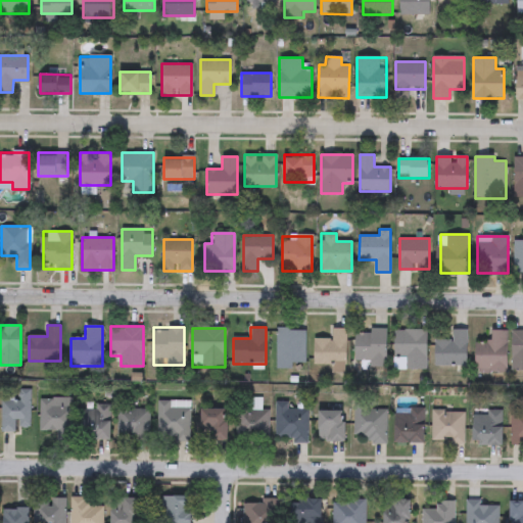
[(315,338),(332,338),(332,328),(345,328),(345,363),(315,363),(315,338)]
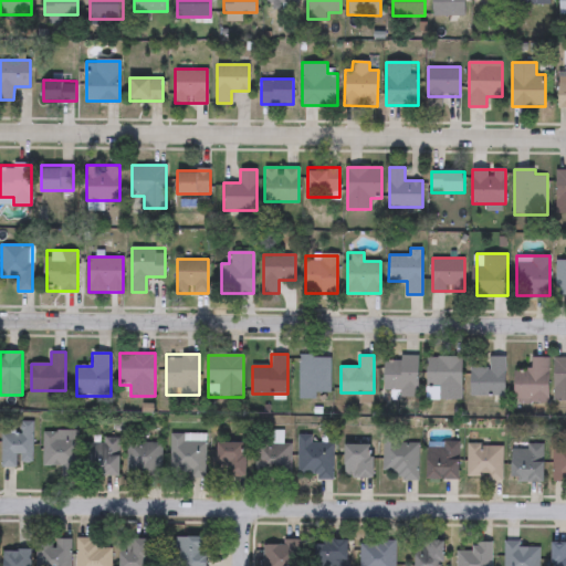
[(300,397),(300,356),(331,356),(331,397),(300,397)]
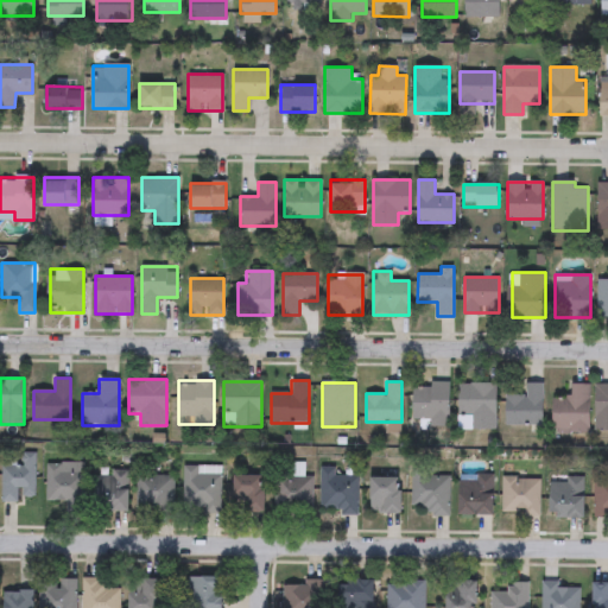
[(469,419),(460,419),(460,382),(496,382),(496,430),(469,430),(469,419)]
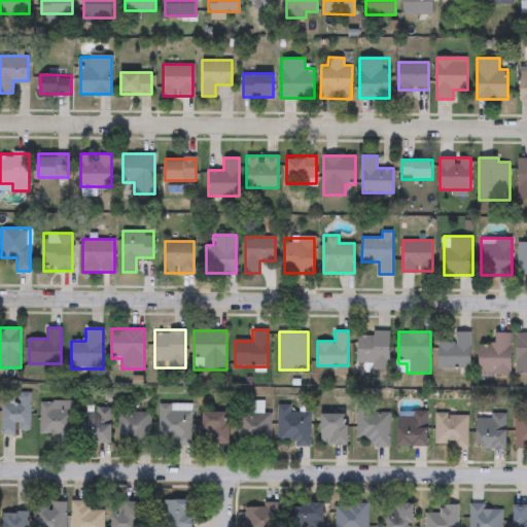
[(470,331),(470,369),(437,369),(437,343),(456,343),(456,331),(470,331)]
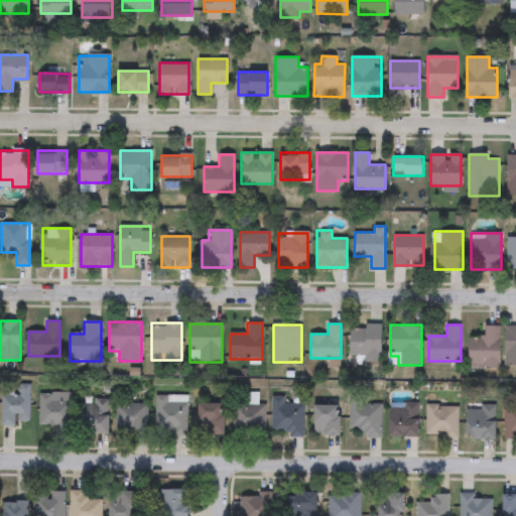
[(355,326),(381,326),(381,363),(355,363),(355,326)]
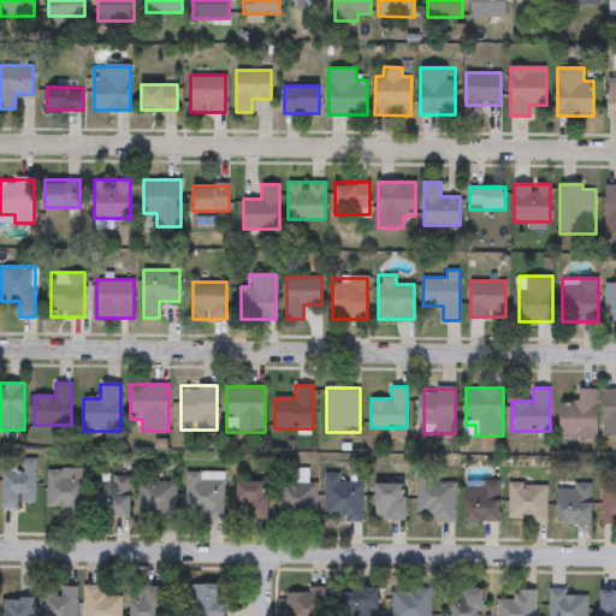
[(598,438),(560,438),(560,403),(579,403),(579,389),(598,389),(598,438)]
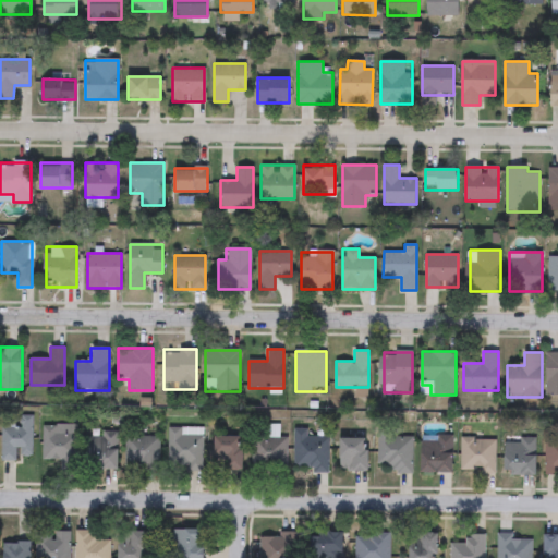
[(557,353),(557,396),(546,396),(546,353),(557,353)]
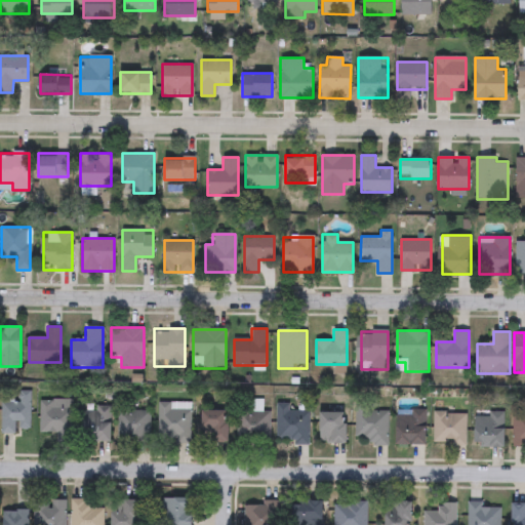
[(15,434),(1,434),(1,402),(18,402),(18,392),(30,392),(30,431),(15,431),(15,434)]
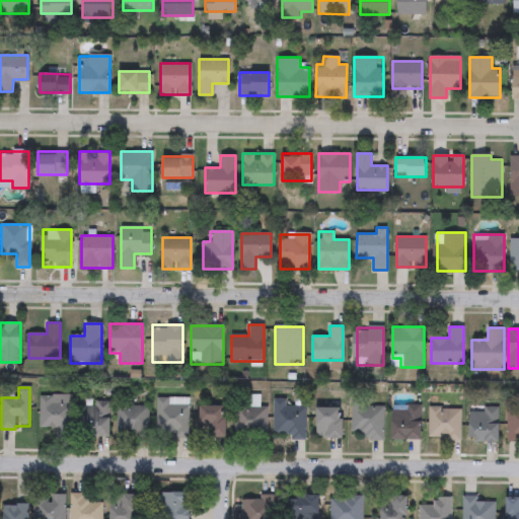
[(70,395),(70,433),(39,433),(39,395),(70,395)]
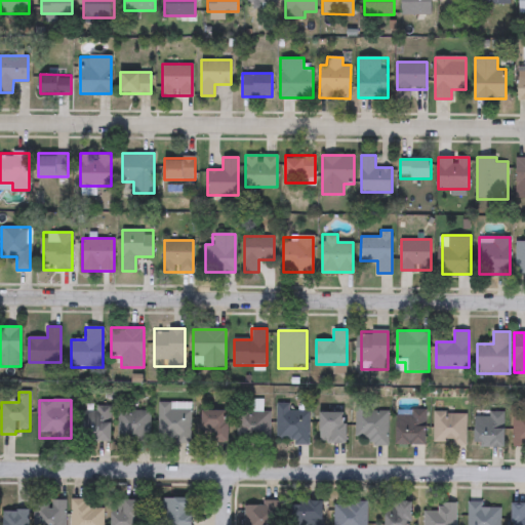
[(158,443),(158,402),(190,402),(190,443),(158,443)]
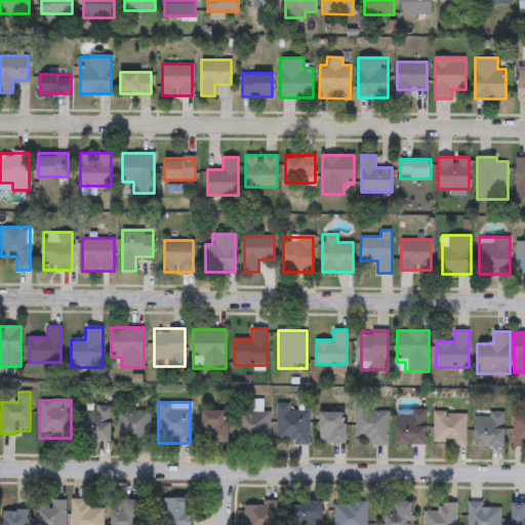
[(289,410),(308,410),(308,444),(277,444),(277,404),(289,404),(289,410)]
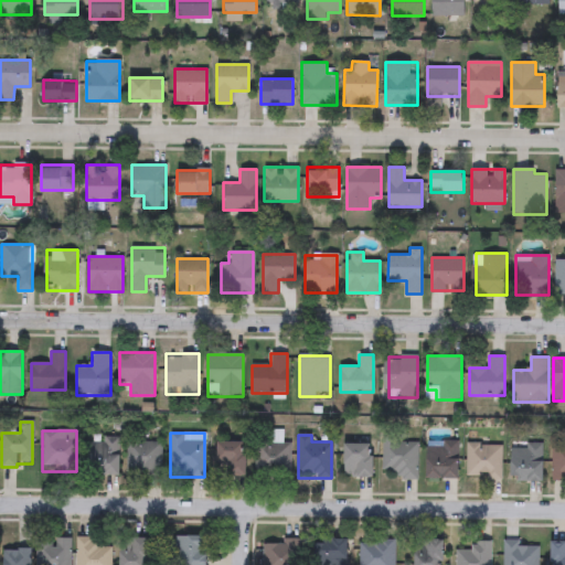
[(119,437),(119,476),(88,476),(88,443),(102,443),(102,437),(119,437)]
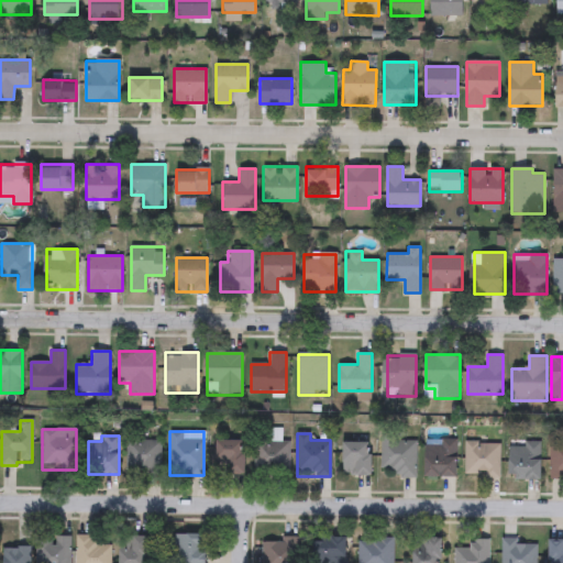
[(562,475),(561,475),(561,479),(549,479),(550,443),(562,443),(562,437),(562,475)]
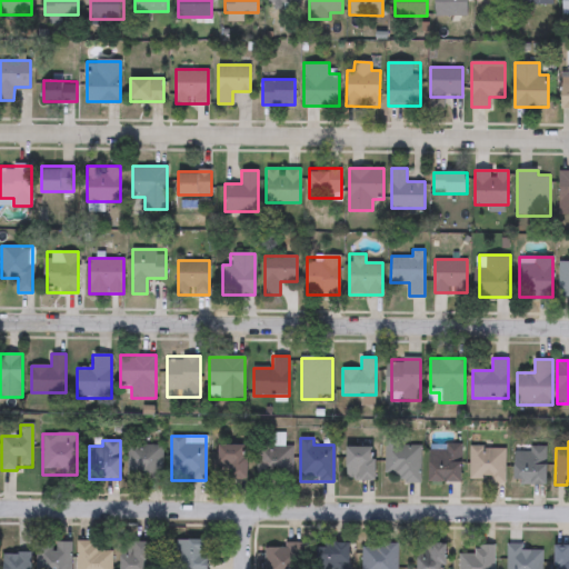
[(127,445),(162,445),(162,477),(127,477),(127,445)]
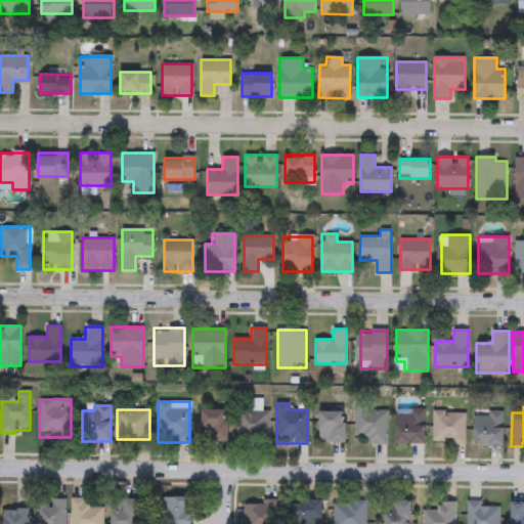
[(268,409),(268,439),(236,439),(236,409),(268,409)]
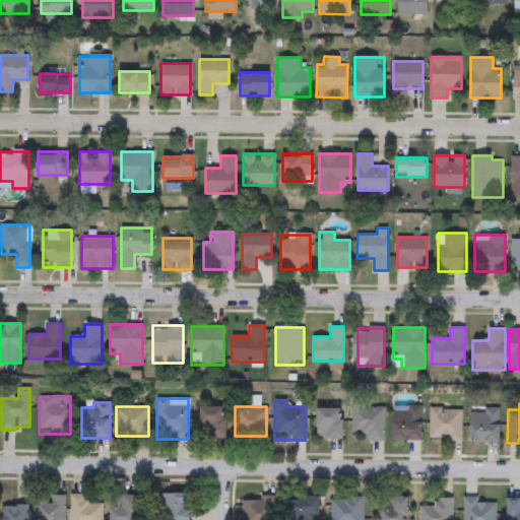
[(351,406),(383,406),(383,440),(351,440),(351,406)]
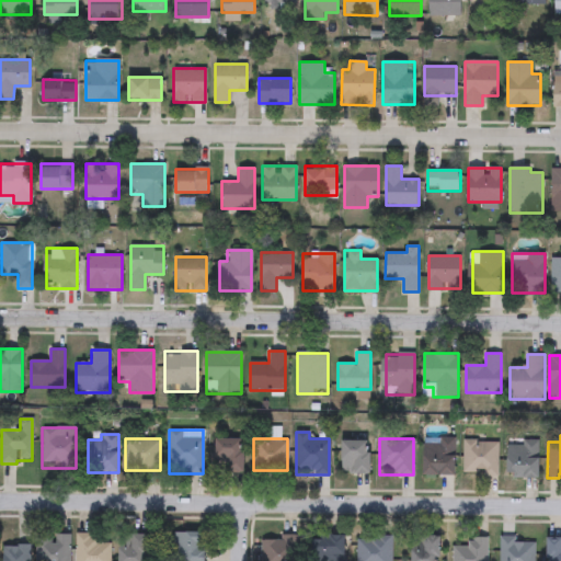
[(455,476),(424,476),(424,438),(455,438),(455,476)]
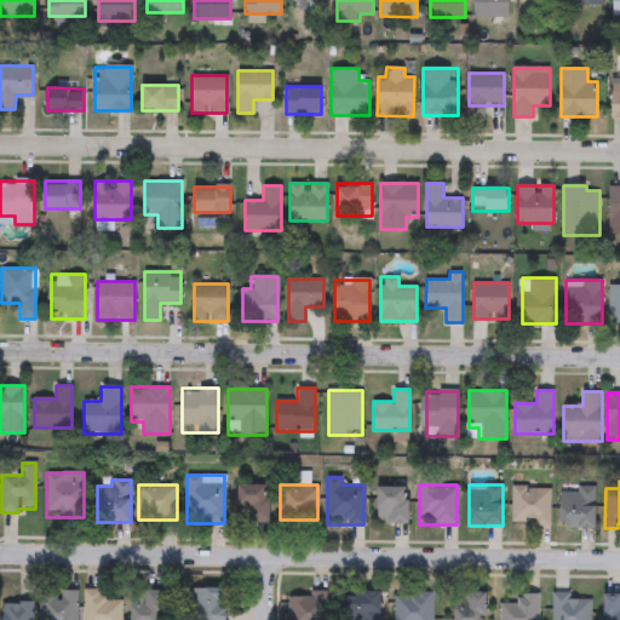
[(269,486),(269,522),(237,522),(237,486),(269,486)]
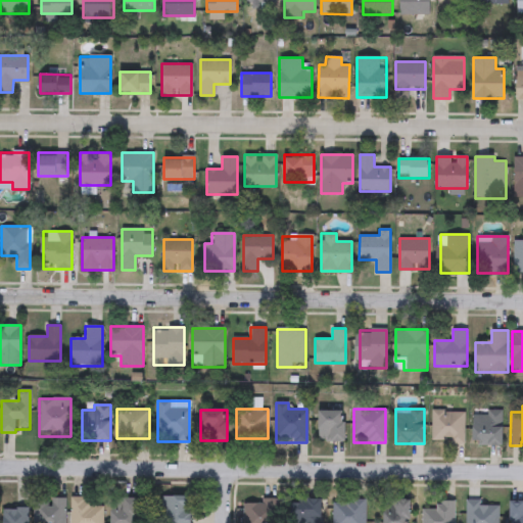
[(432,443),(432,411),(464,411),(464,443),(432,443)]
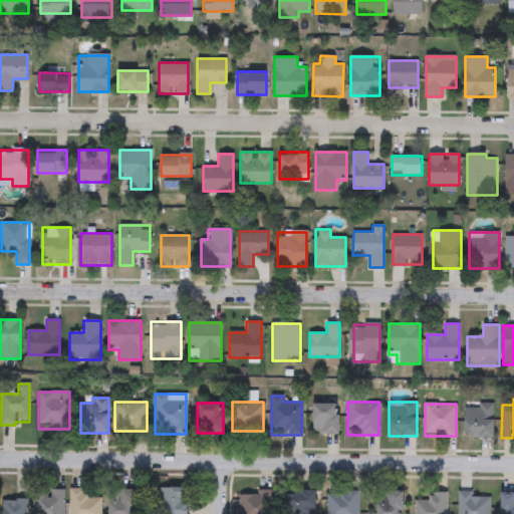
[(466,437),(466,404),(494,404),(494,437),(466,437)]
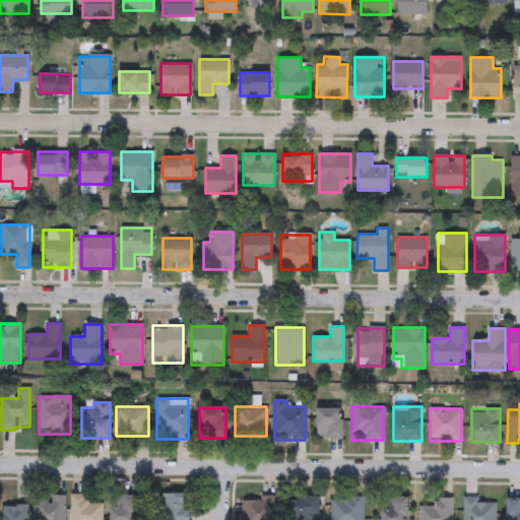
[(342,409),(342,440),(317,439),(317,409),(342,409)]
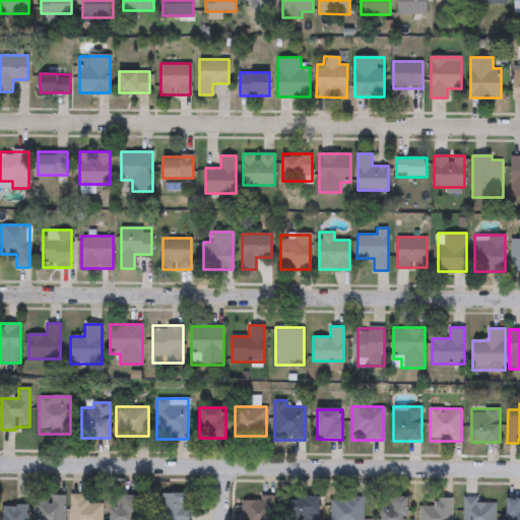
[(190,519),(160,519),(160,493),(190,493),(190,519)]
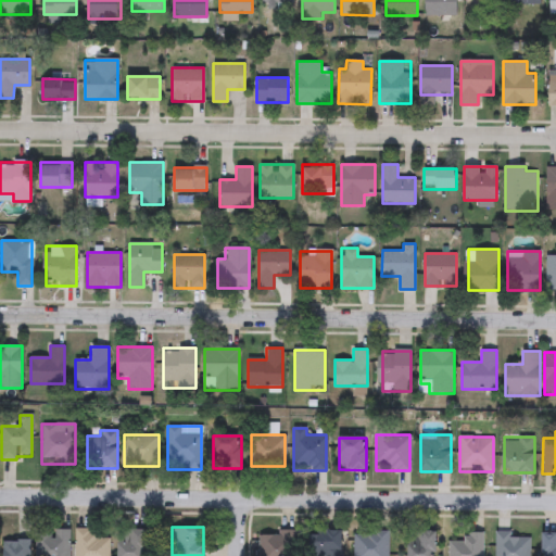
[(119,555),(119,528),(146,528),(146,555),(119,555)]
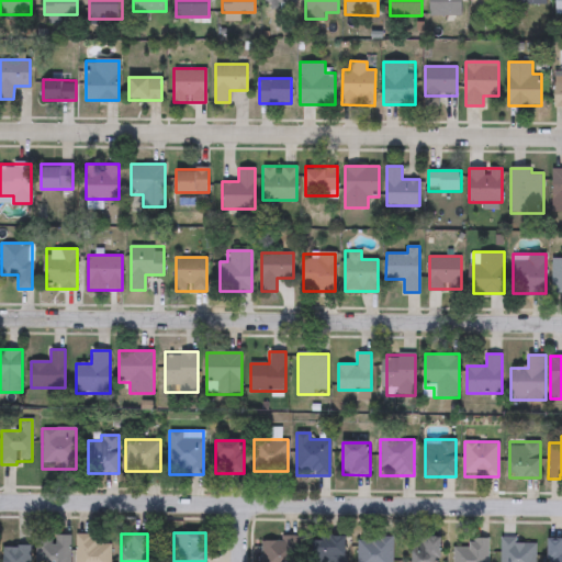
[(37,561),(37,539),(55,539),(55,535),(70,535),(70,561),(37,561)]
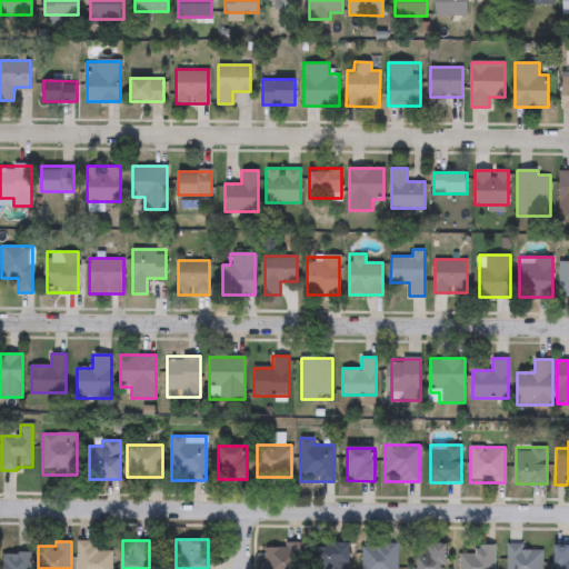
[(112,549),(112,568),(77,568),(77,541),(96,541),(96,549),(112,549)]
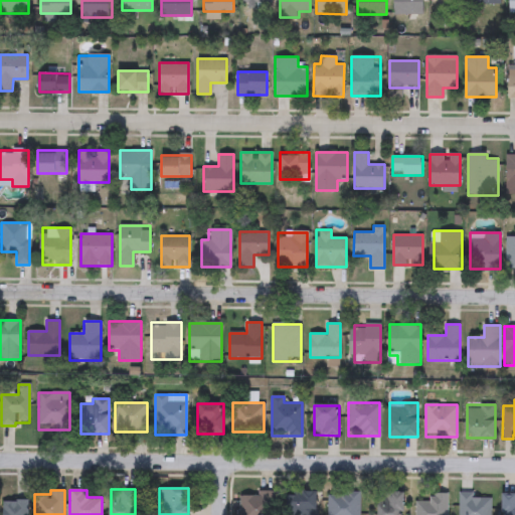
[(316,514),(287,514),(287,490),(316,490),(316,514)]
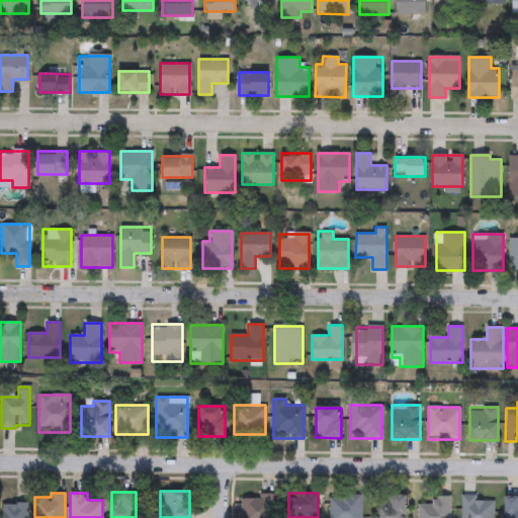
[(273,495),(273,517),(241,517),(241,495),(273,495)]
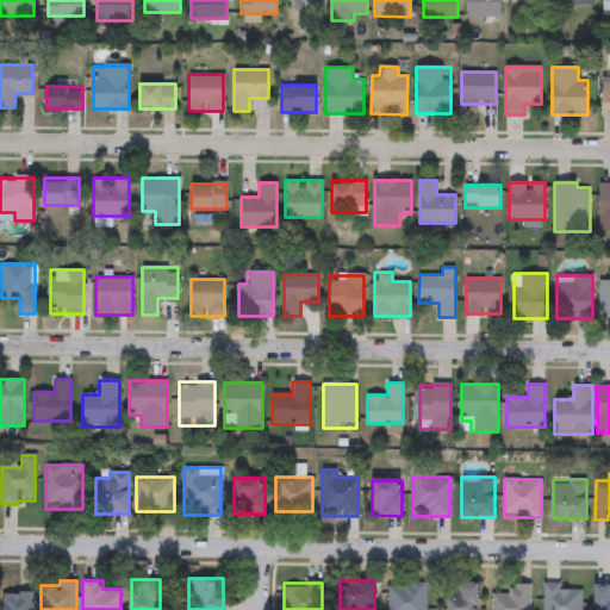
[(425,583),(425,609),(387,609),(387,583),(425,583)]
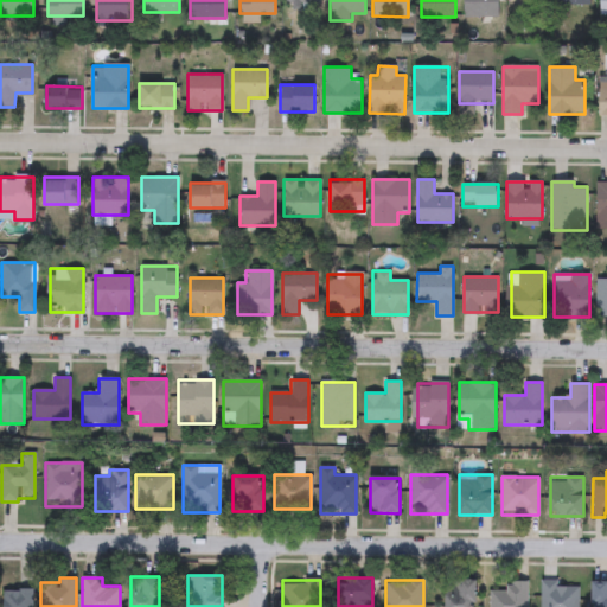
[(446,606),(446,580),(475,580),(475,606),(446,606)]
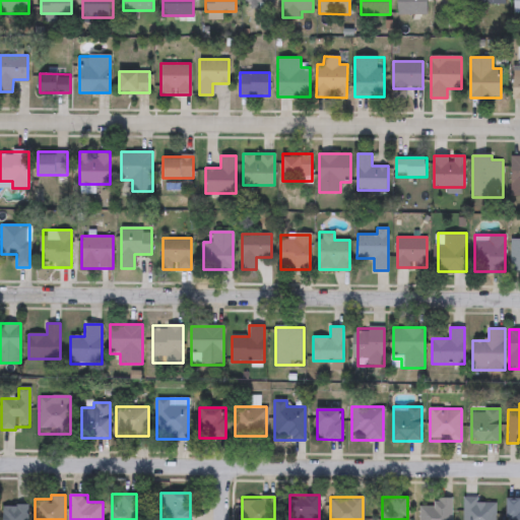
[(463,519),(463,497),(478,497),(478,501),(495,501),(495,519),(463,519)]
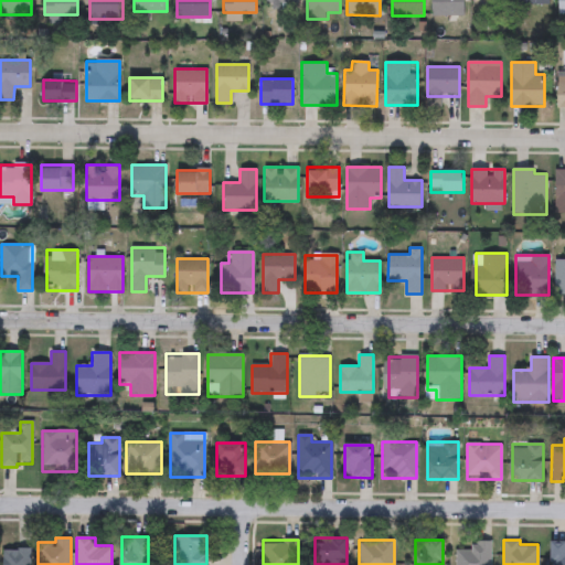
[(470,550),(470,541),(490,541),(490,564),(456,564),(456,548),(470,550)]
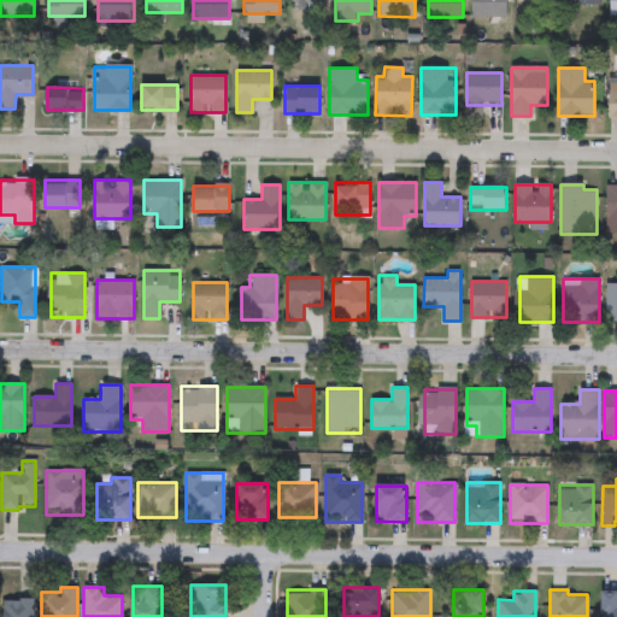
[(601,616),(601,592),(616,592),(616,616),(601,616)]
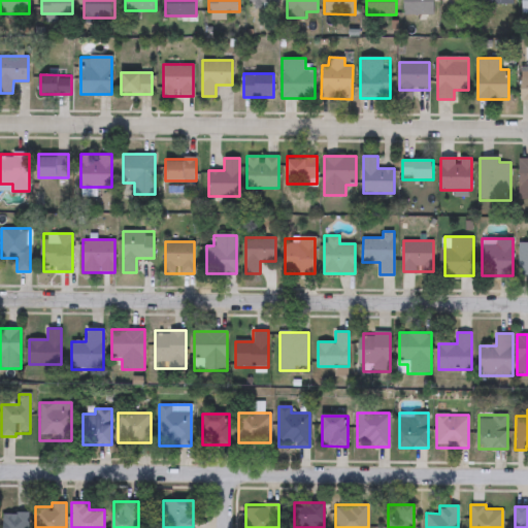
[(3,527),(3,513),(29,513),(29,527),(3,527)]
